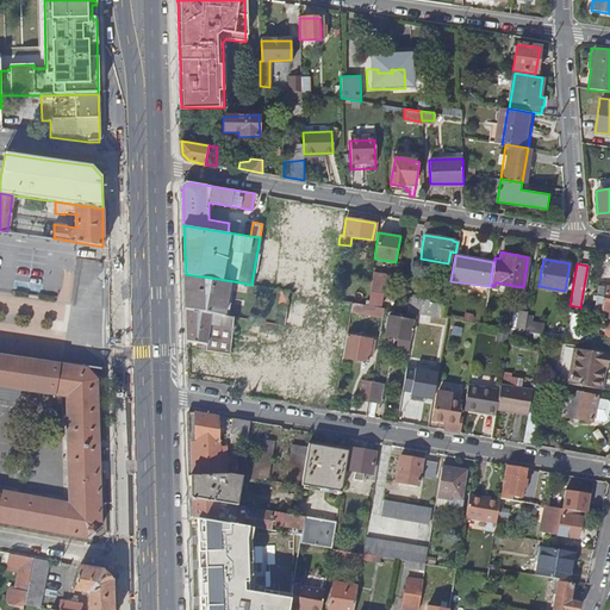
[(372,290),(391,293),(393,275),(375,272),(372,290)]
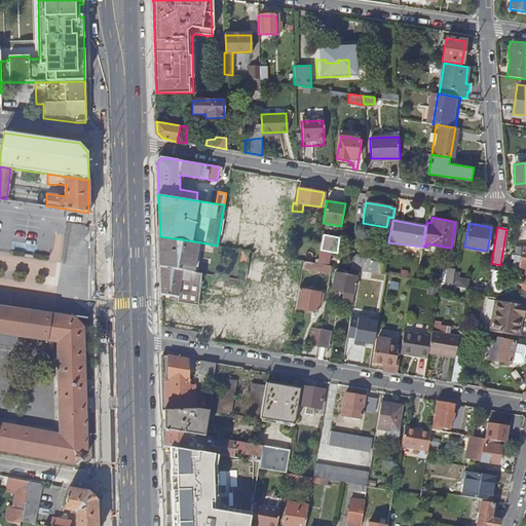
[(160,236),(160,266),(197,272),(201,242),(160,236)]
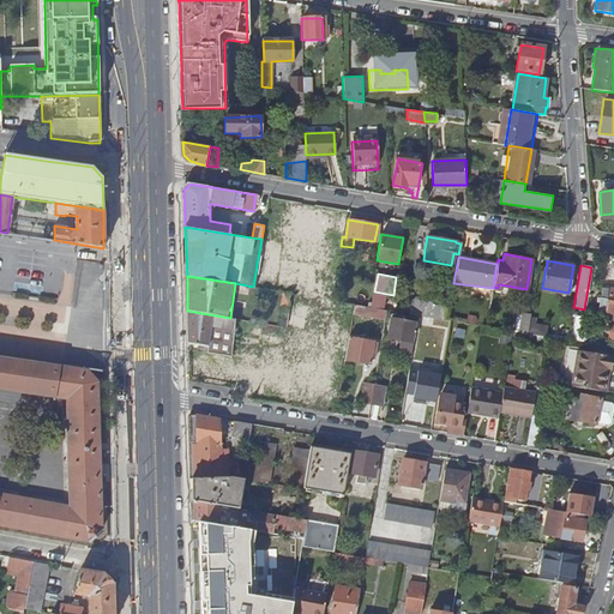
[(613,288),(601,287),(597,309),(612,311),(608,337),(613,337),(613,288)]
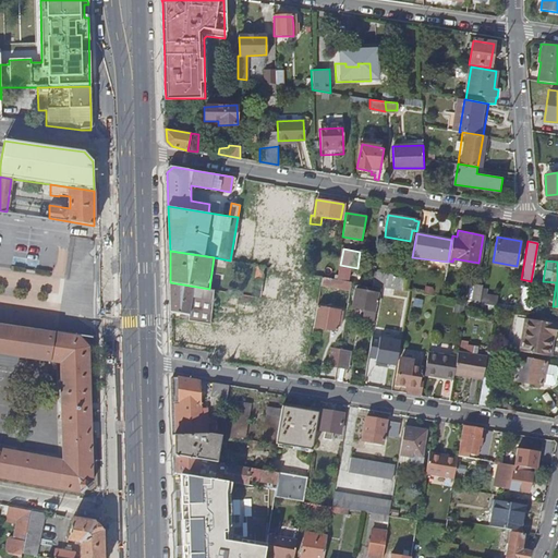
[(346,280),(342,280),(336,279),(330,278),(329,284),(343,288),(346,280)]
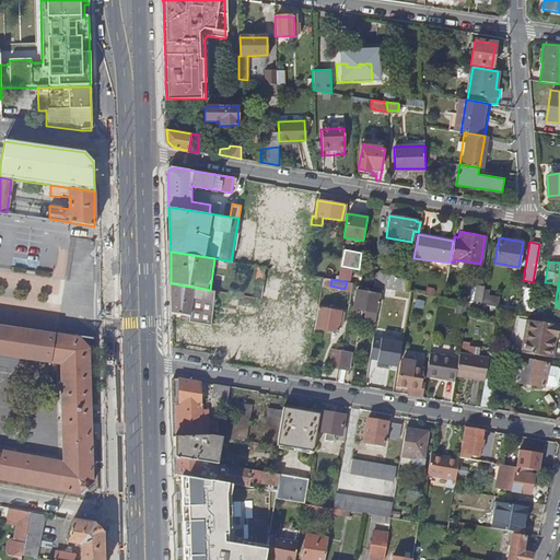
[(171,283),(173,310),(189,313),(188,319),(211,323),(214,291),(210,290),(171,283)]
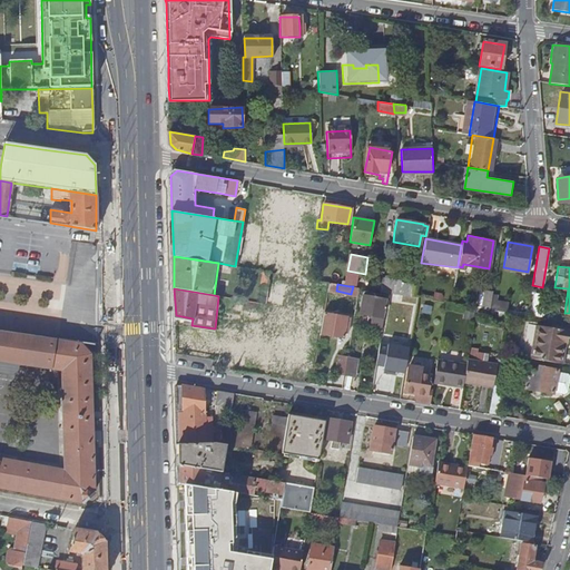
[(489,310),(492,292),(469,288),(465,305),(489,310)]
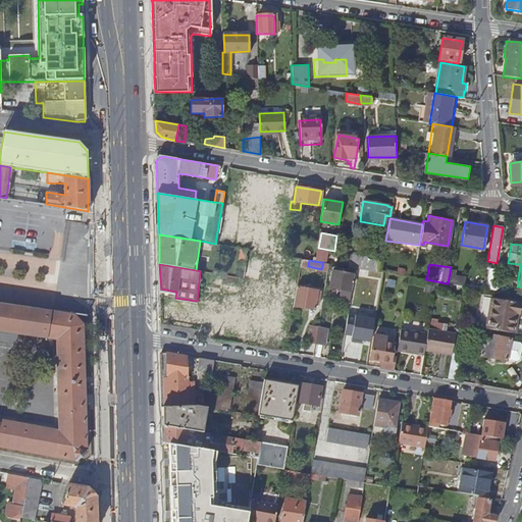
[(353,275),(335,272),(333,289),(351,292),(353,275)]
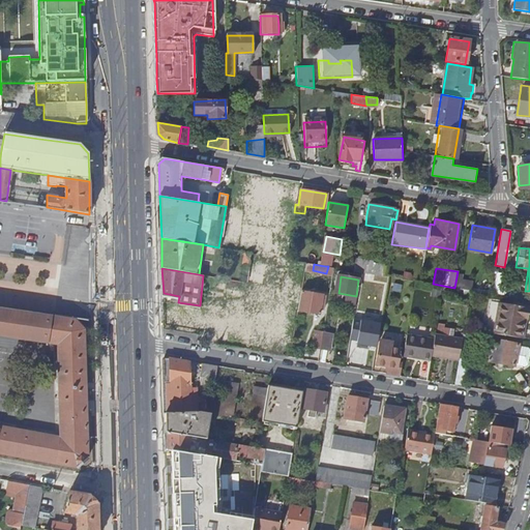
[(460,277),(459,288),(472,290),(474,280),(460,277)]
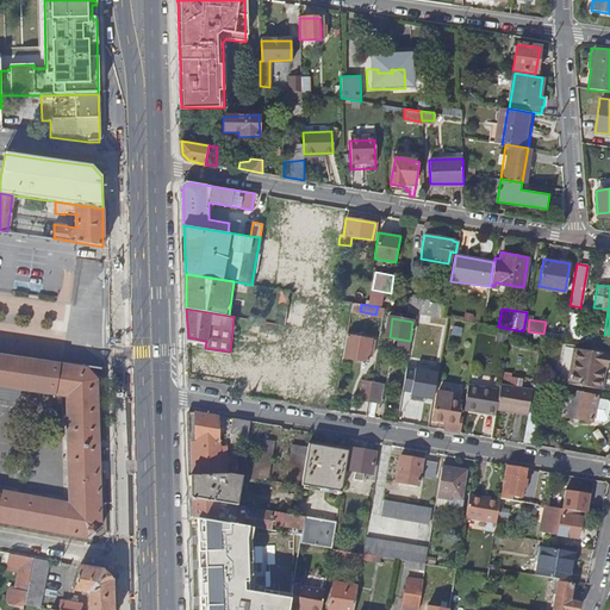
[(348,334),(343,356),(368,361),(372,337),(348,334)]
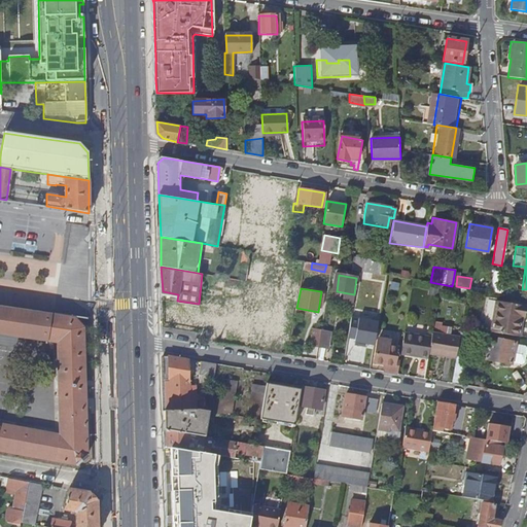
[(524,317),(526,306),(495,301),(490,331),(519,337),(523,317),(524,317)]
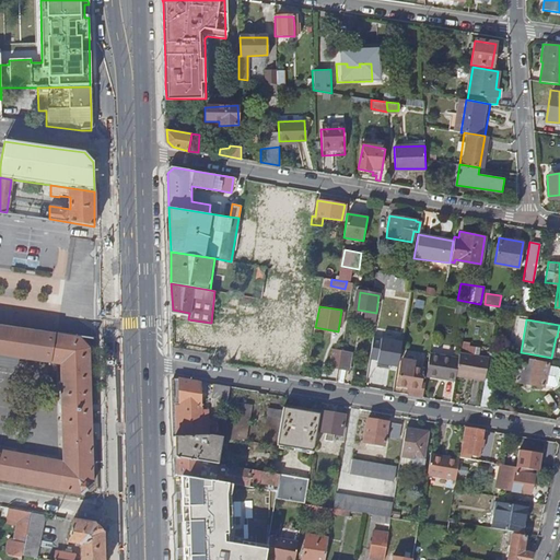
[(0,477),(84,493),(95,482),(94,429),(92,347),(83,338),(0,326),(0,477)]
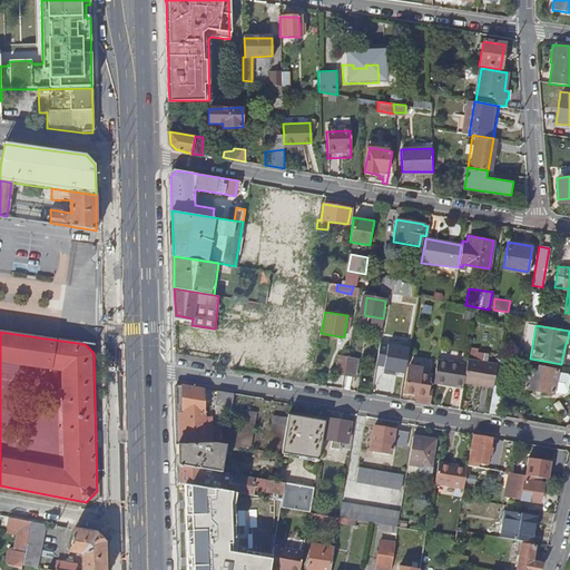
[(405,371),(410,346),(380,341),(375,363),(385,364),(383,372),(393,373),(393,370),(397,370),(405,371)]
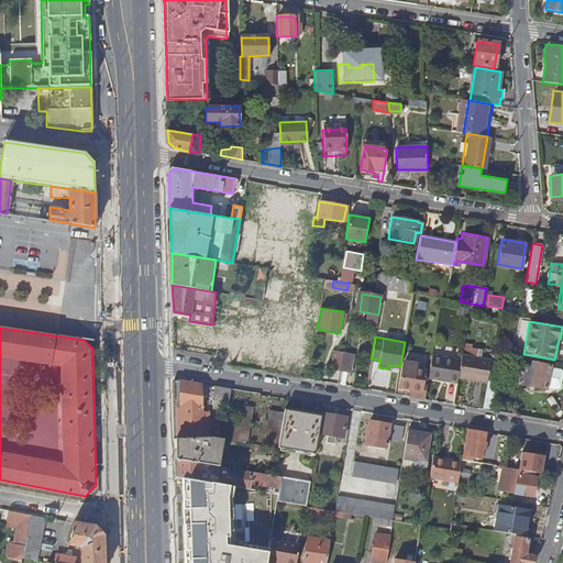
[(466,345),(465,352),(482,356),(483,350),(466,345)]
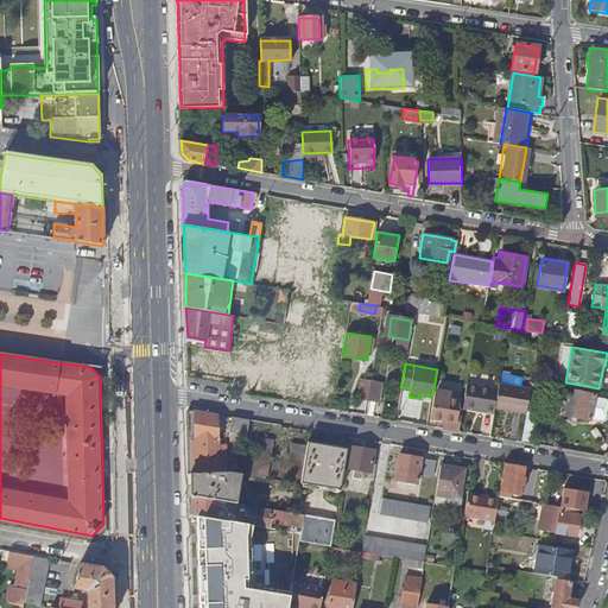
[(367,400),(371,382),(361,381),(359,399),(367,400)]
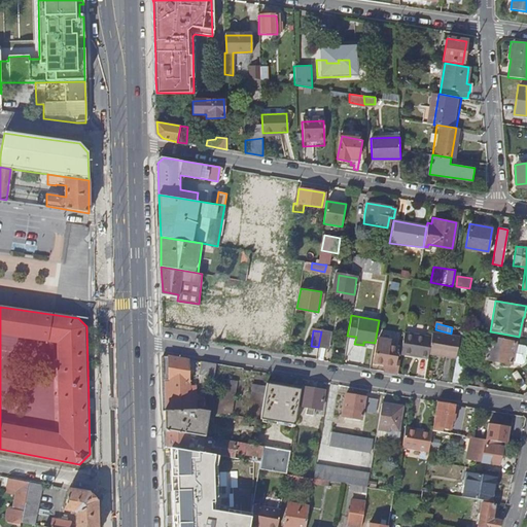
[(321,331),(318,347),(328,348),(330,332),(321,331)]
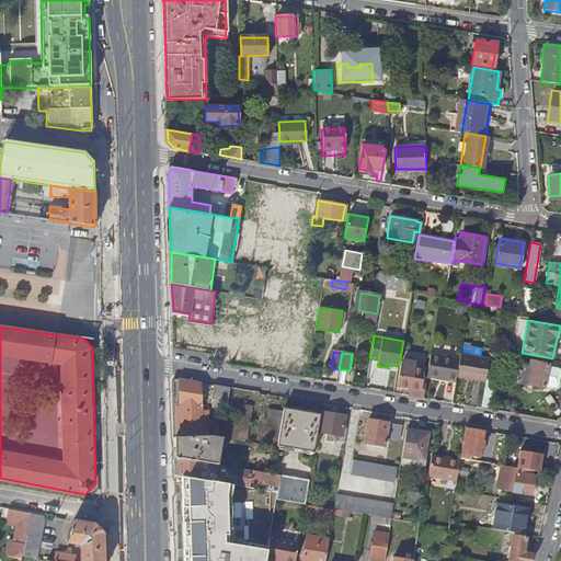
[(456,380),(457,373),(459,357),(430,353),(426,373),(447,376),(447,378),(456,380)]
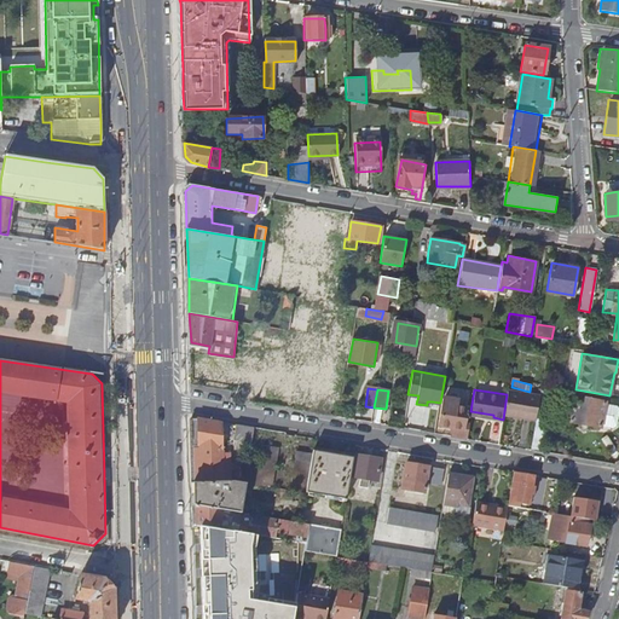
[(536,420),(541,395),(508,389),(507,394),(504,411),(522,414),(522,417),(536,420)]
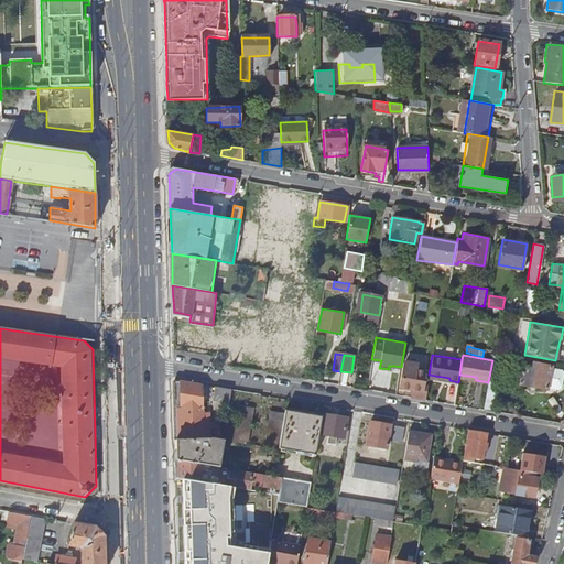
[(410,396),(424,399),(426,386),(422,384),(425,370),(415,368),(416,362),(404,360),(400,386),(412,388),(410,396)]
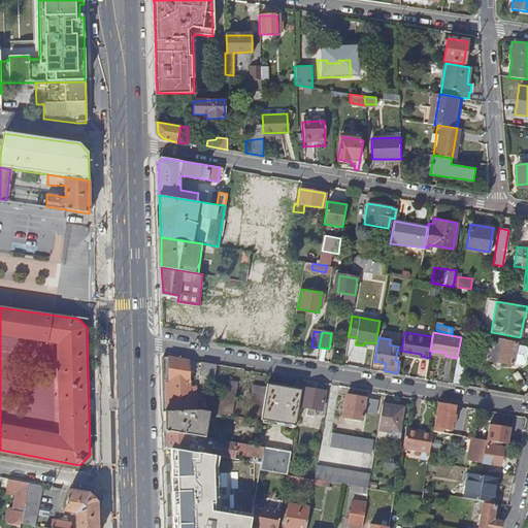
[(514,366),(517,345),(492,341),(488,361),(514,366)]
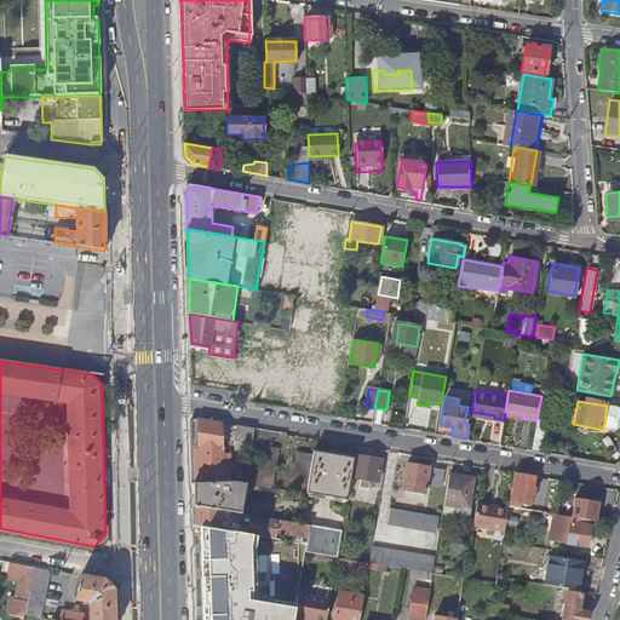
[(194,446),(224,446),(223,420),(193,415),(194,446)]
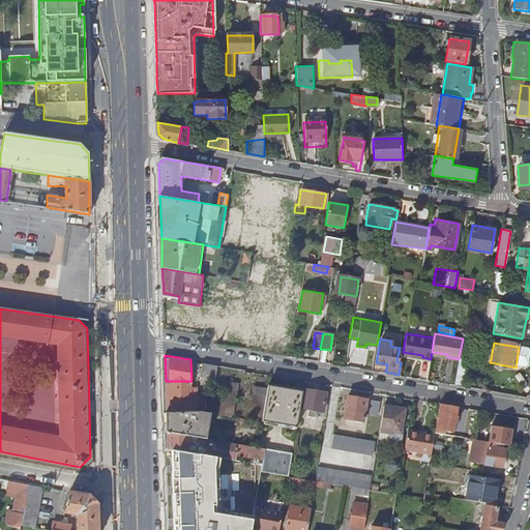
[(217,364),(202,361),(200,371),(208,373),(215,374),(217,364)]
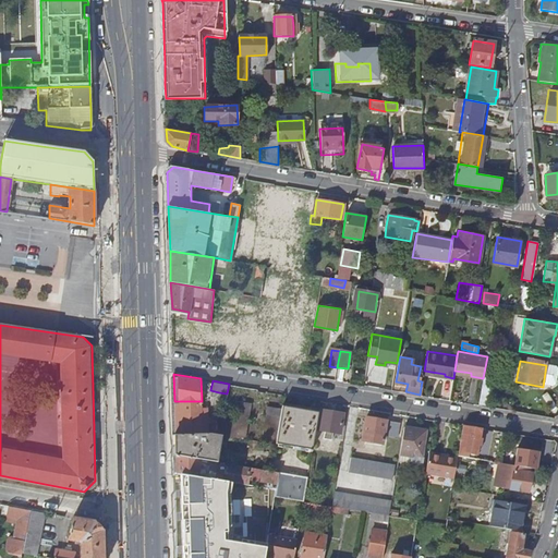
[(478,403),(490,407),(493,392),(481,390),(478,403)]
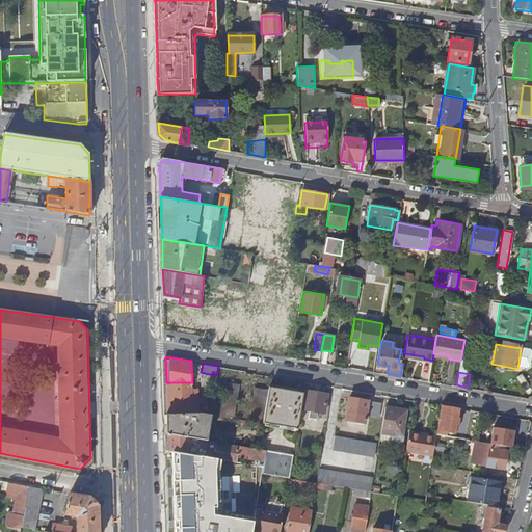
[(209,415),(234,419),(240,382),(227,380),(222,397),(213,396),(209,415)]
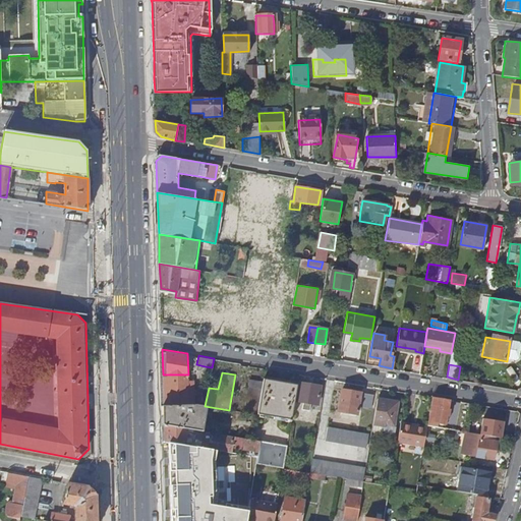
[(164,405),(189,405),(188,401),(188,374),(163,374),(164,405)]
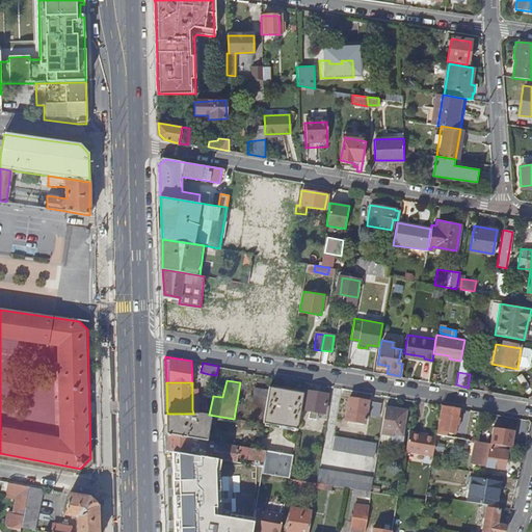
[(298,428),(304,391),(269,384),(269,388),(263,422),(298,428)]
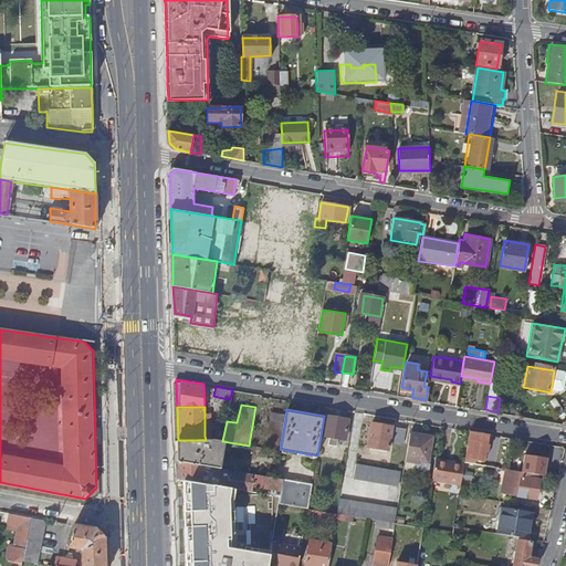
[(280,449),(286,412),(272,410),(265,448),(280,451),(280,449)]
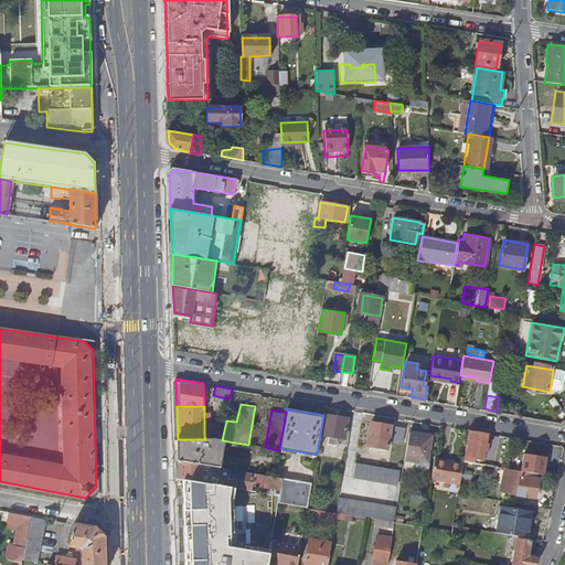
[(327,413),(323,432),(344,436),(349,416),(327,413)]
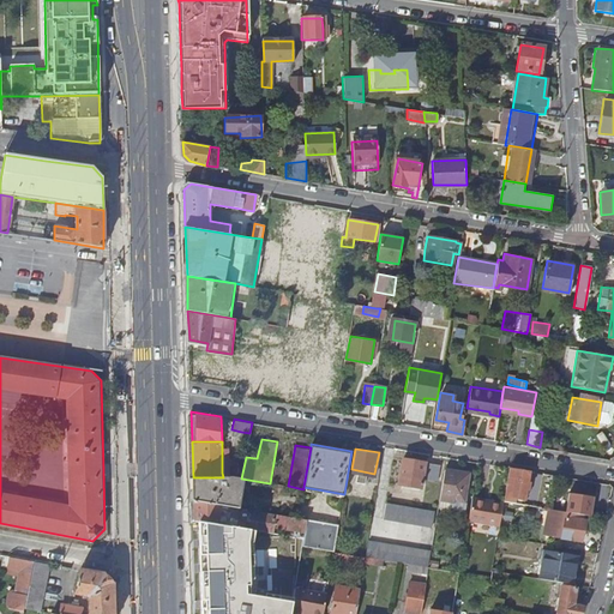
[(420,487),(421,482),(422,477),(423,471),(425,462),(403,457),(398,483),(420,487)]
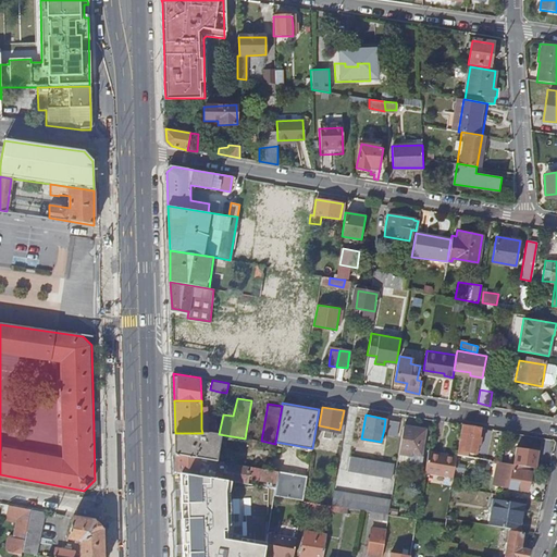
[(385,419),(384,428),(396,430),(397,424),(399,424),(399,421),(385,419)]
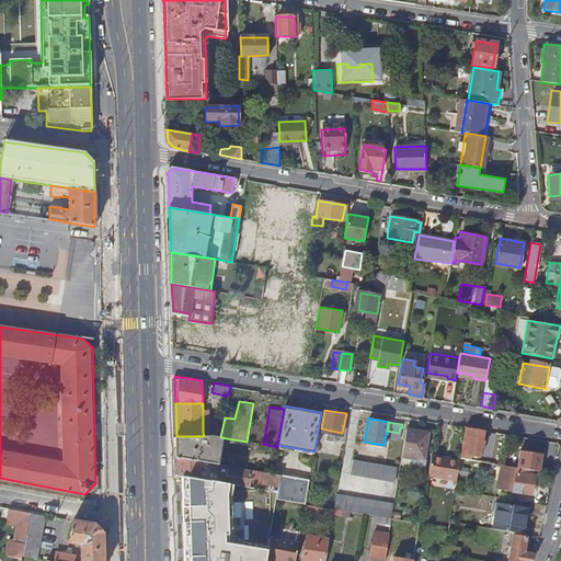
[(485,431),(466,427),(460,459),(479,462),(485,431)]
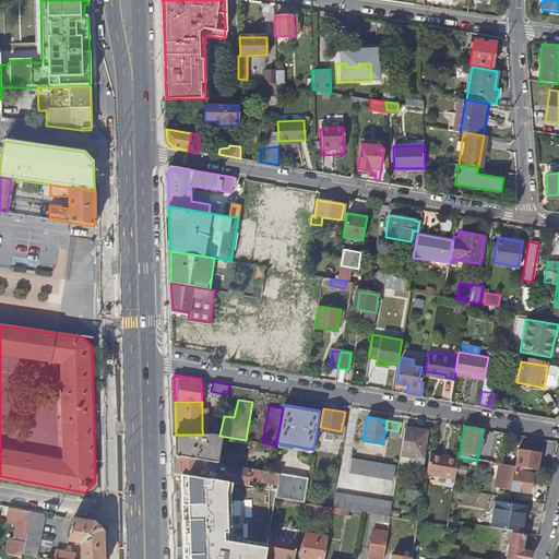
[(400,456),(423,461),(428,431),(405,427),(402,447),(400,456)]
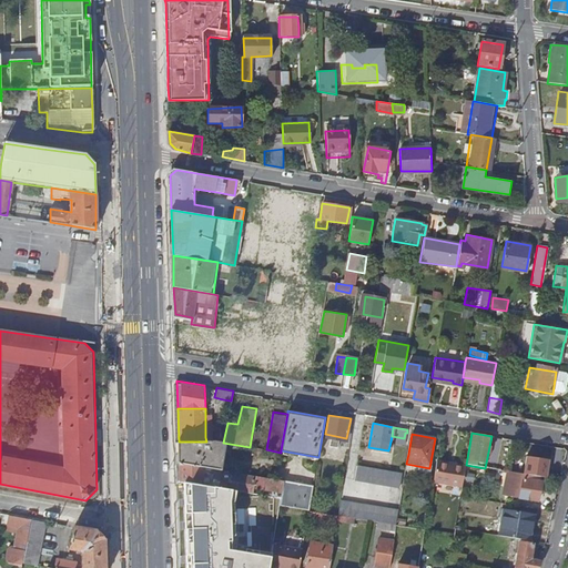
[(179,442),(179,460),(204,465),(219,467),(223,443),(220,442),(219,442),(212,442),(206,442),(179,442)]
